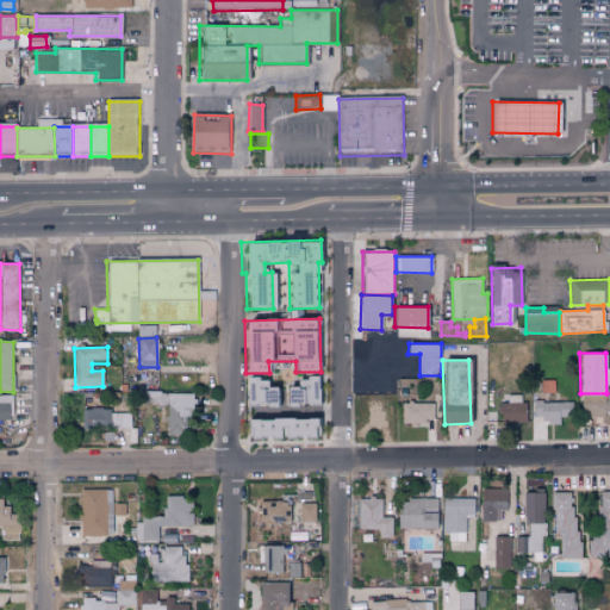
[(321,378),(296,377),(296,387),(285,387),(285,405),(319,406),(321,378)]
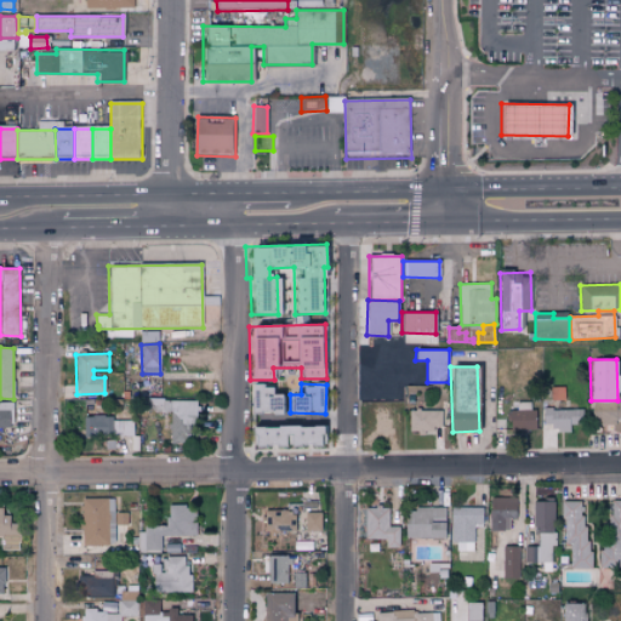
[(249,414),(285,415),(285,394),(274,394),(274,386),(250,385),(249,414)]
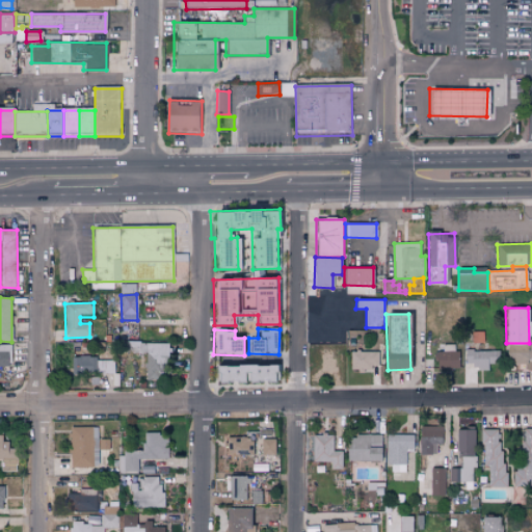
[(482,330),(471,331),(472,344),(483,343),(482,330)]
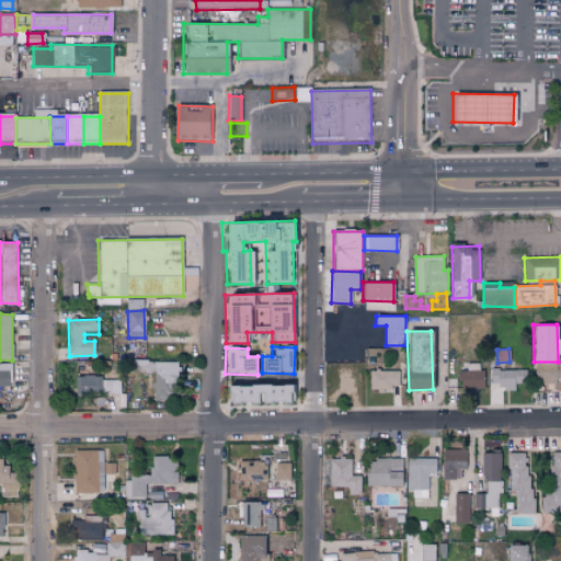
[(153,371),(153,399),(175,399),(174,362),(145,362),(146,371),(153,371)]
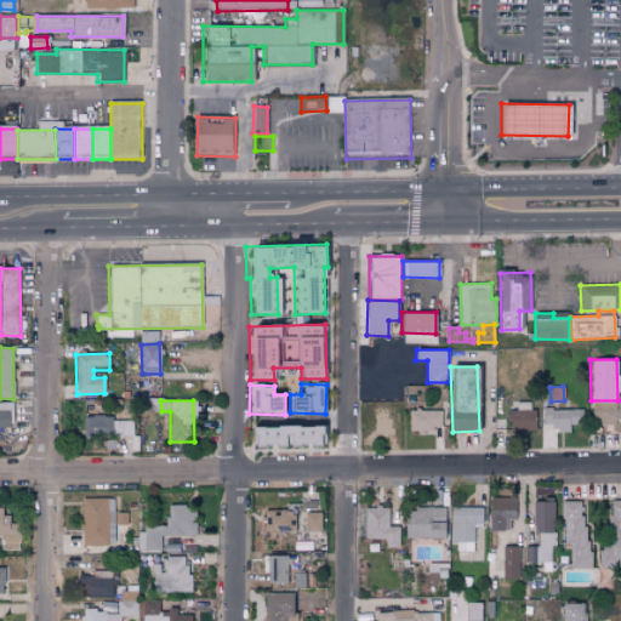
[(591,422),(620,422),(620,400),(592,402),(591,422)]
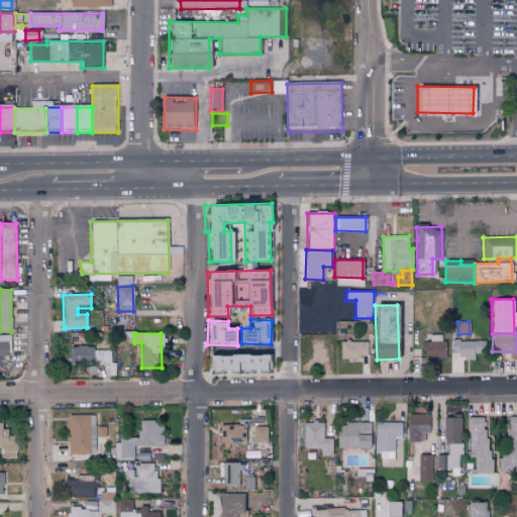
[(431,341),(423,341),(423,357),(444,358),(444,335),(431,334),(431,341)]
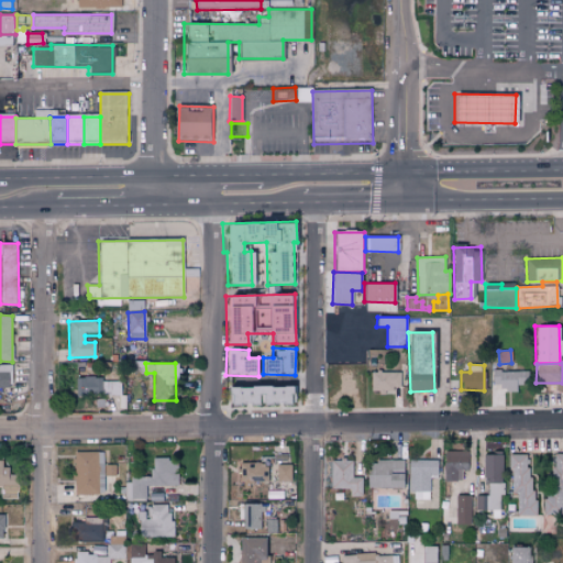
[(12,365),(0,365),(0,387),(12,387),(12,365)]
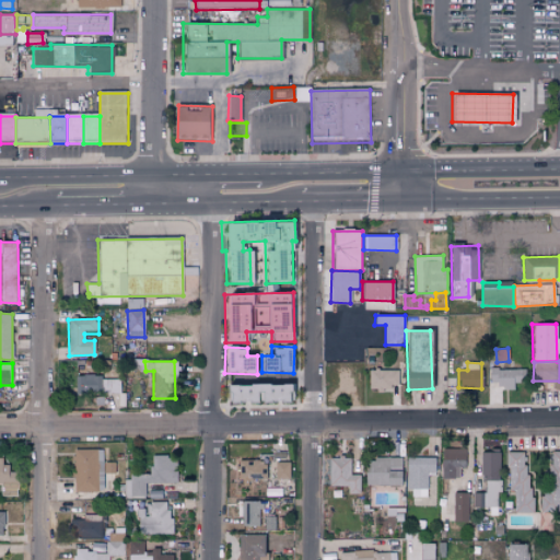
[(513,386),(513,383),(525,382),(525,368),(489,369),(490,387),(513,386)]
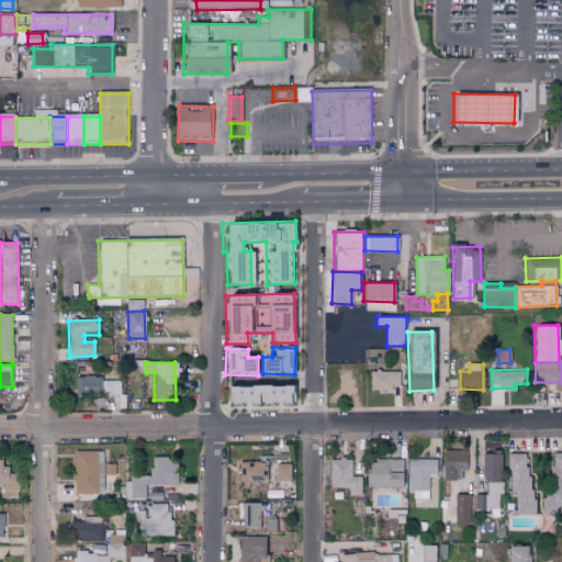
[(370,370),(369,389),(400,390),(400,371),(370,370)]
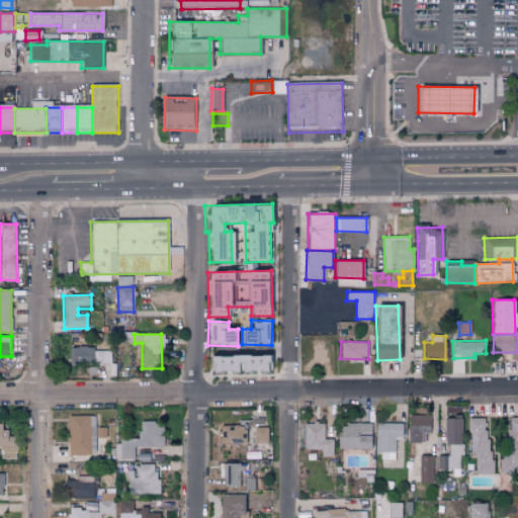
[(112,365),(112,348),(69,349),(70,365),(112,365)]
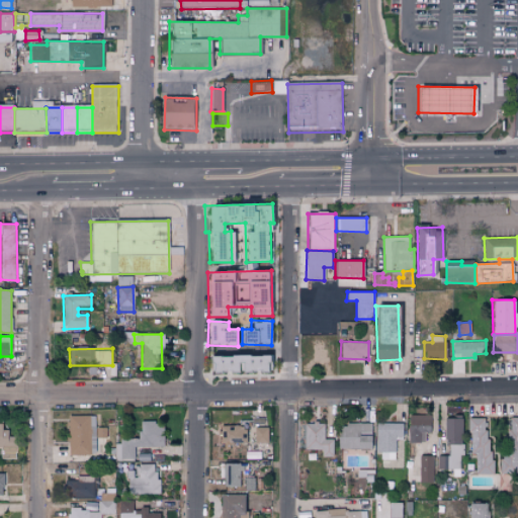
[(269,356),(209,354),(209,370),(269,372),(269,356)]
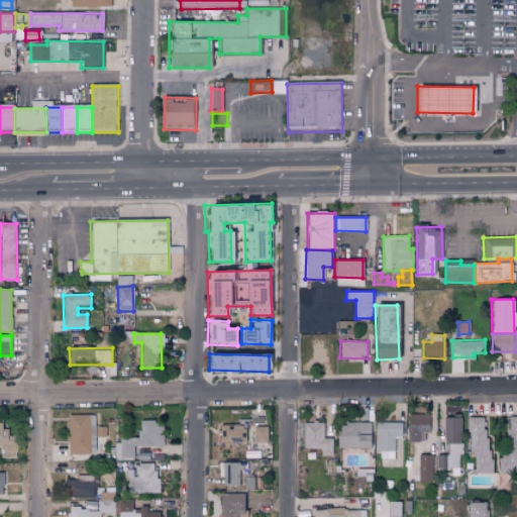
[(429,414),(408,414),(407,441),(423,441),(424,432),(429,432),(429,414)]
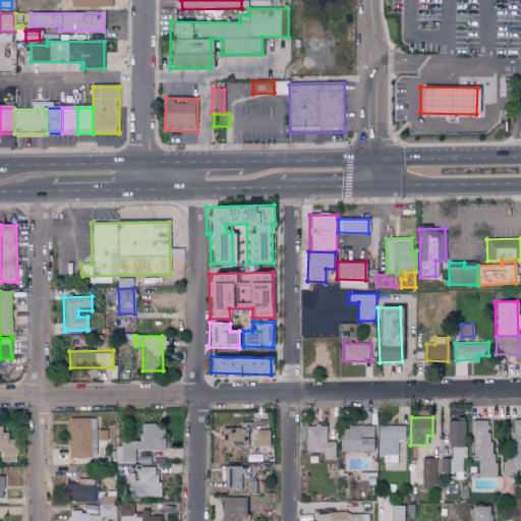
[(91,418),(68,418),(69,458),(92,457),(91,418)]
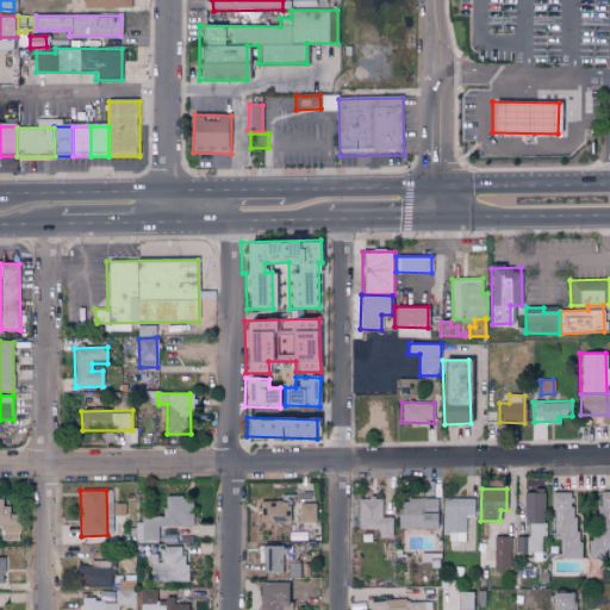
[(526,491),(526,537),(515,537),(516,553),(542,553),(541,535),(545,535),(545,490),(526,491)]
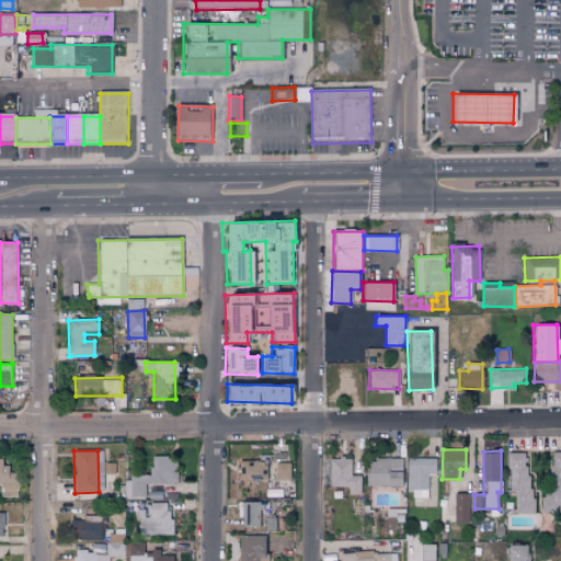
[(545,513),(560,513),(560,490),(560,451),(546,451),(545,513)]
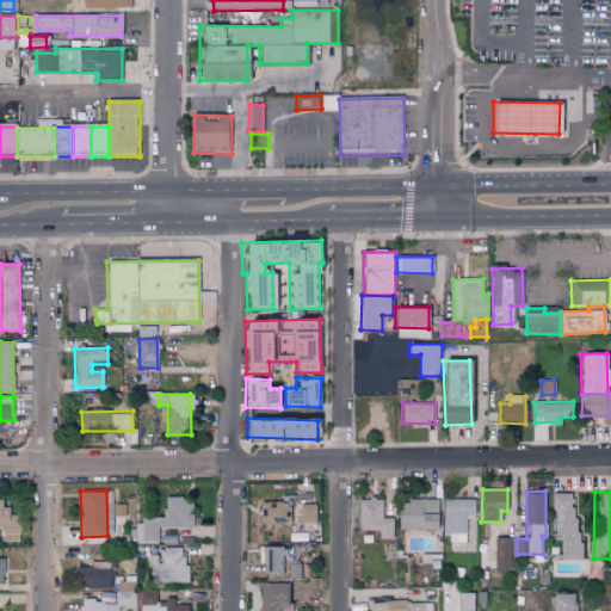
[(560,559),(580,560),(581,518),(572,517),(572,493),(554,493),(553,535),(560,535),(560,559)]
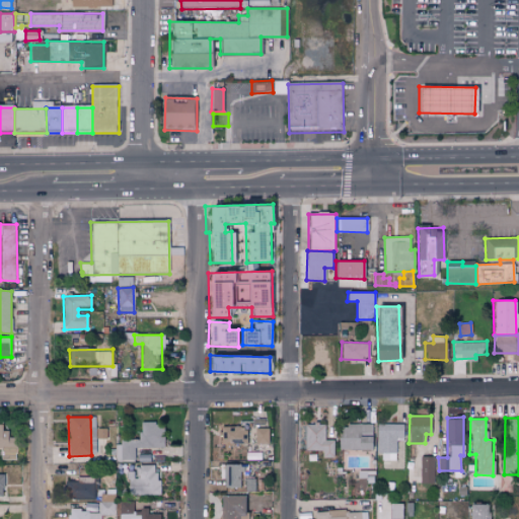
[(115,460),(135,460),(135,448),(163,448),(163,422),(139,422),(139,441),(115,441),(115,460)]
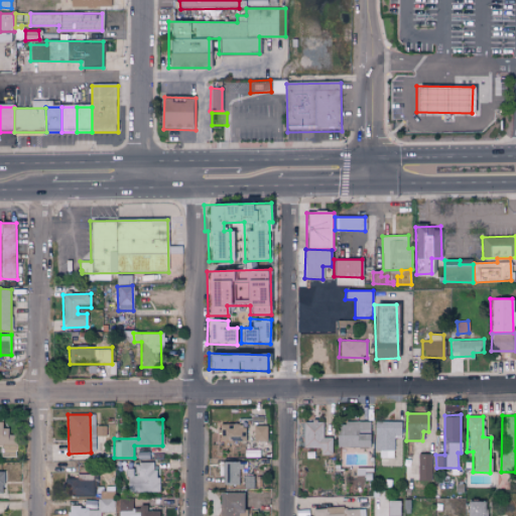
[(302,447),(321,447),(320,455),(332,455),(333,437),(323,437),(324,422),(303,421),(302,447)]
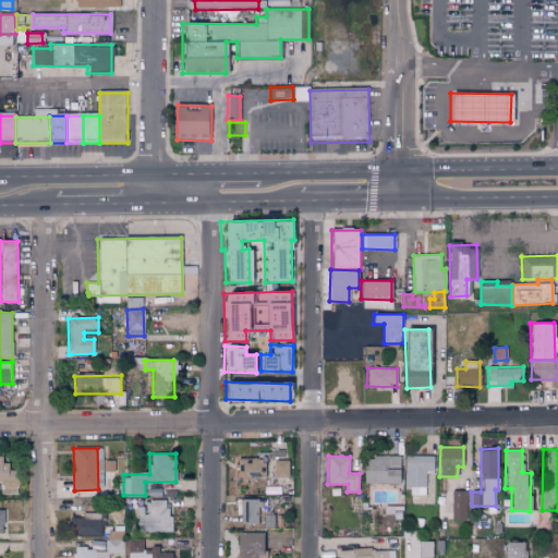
[(399,484),(400,457),(364,456),(364,483),(399,484)]
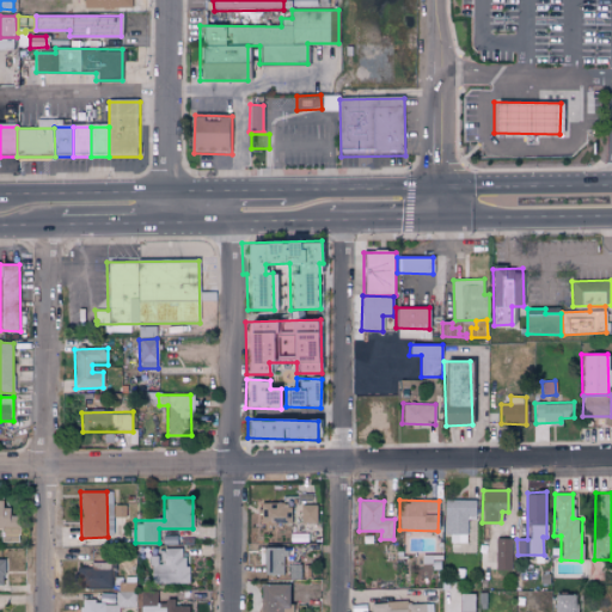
[(476,500),(446,500),(445,543),(466,543),(467,519),(476,519),(476,500)]
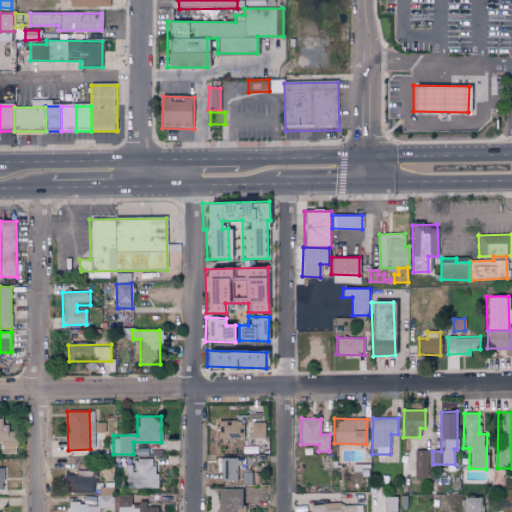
[(0,419),(0,442),(3,442),(3,454),(10,454),(10,420),(0,419)]
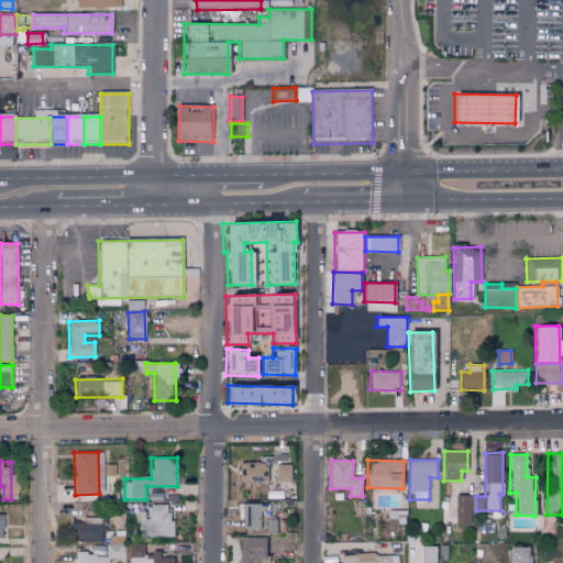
[(238,463),(239,483),(263,483),(262,462),(238,463)]
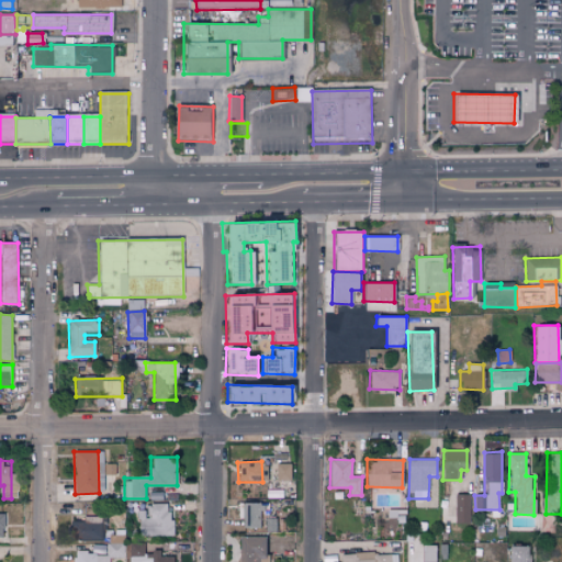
[(290,463),(276,463),(277,481),(291,481),(290,463)]
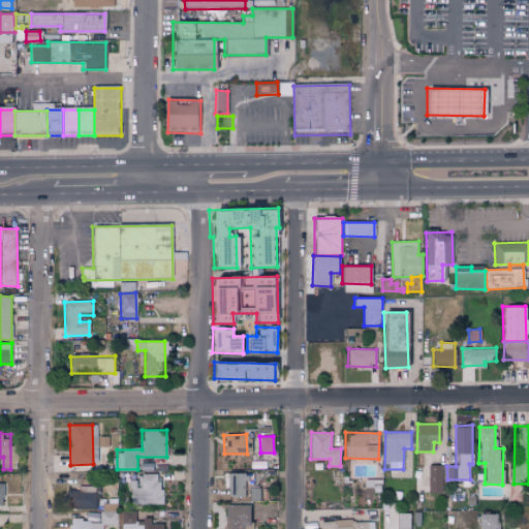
[(441,465),(427,466),(428,492),(442,492),(441,465)]
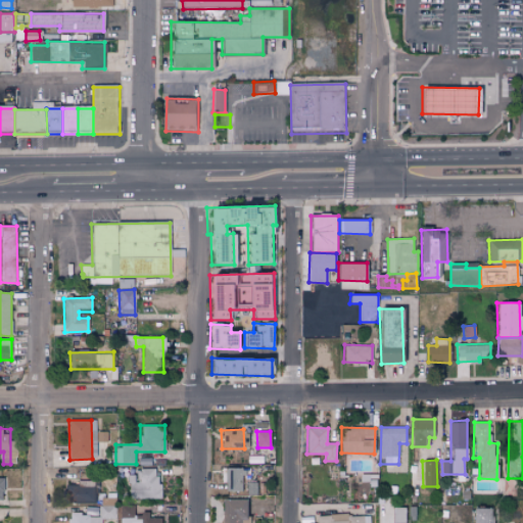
[(156,469),(138,468),(138,475),(129,475),(128,497),(161,498),(162,483),(156,482),(156,469)]
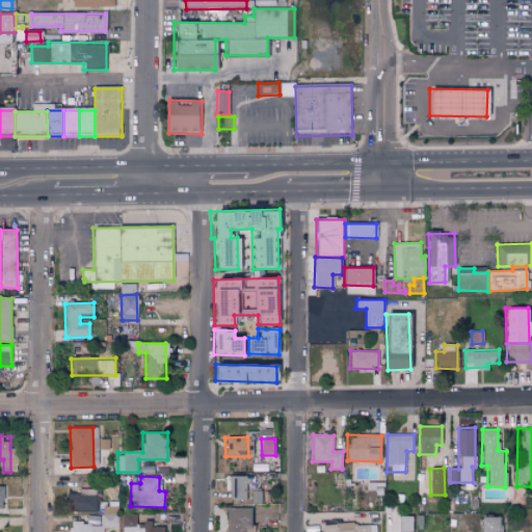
[(246,500),(246,476),(230,476),(229,499),(246,500)]
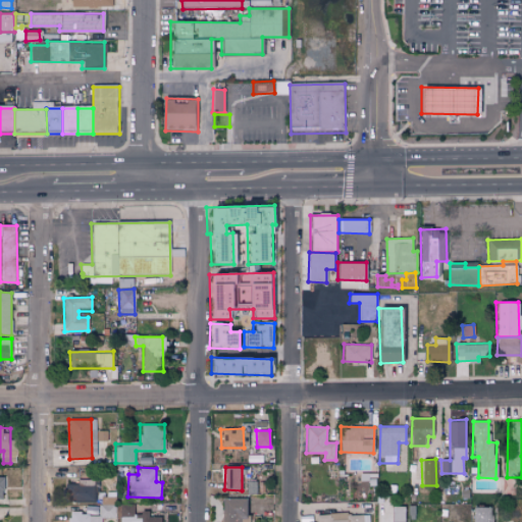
[(95,503),(95,480),(76,480),(76,483),(65,484),(65,503),(95,503)]
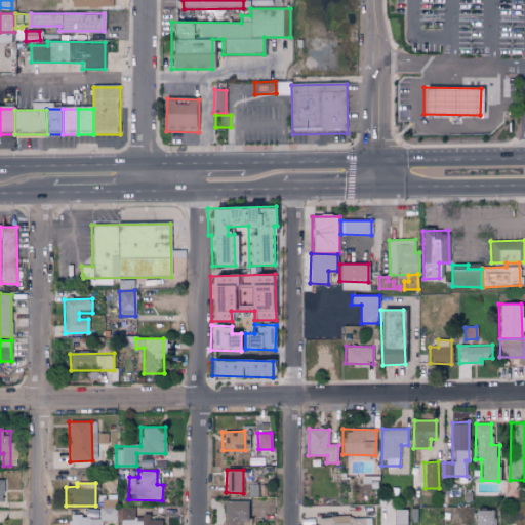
[(67,524),(101,524),(102,521),(115,521),(115,501),(103,500),(103,508),(98,508),(98,517),(68,516),(67,524)]
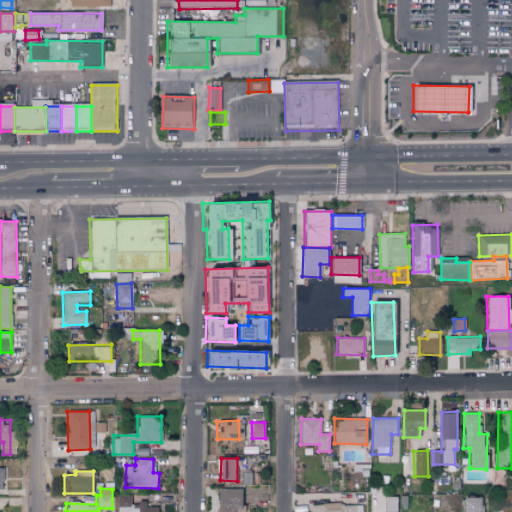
[(241,488),(217,489),(217,511),(245,511),(245,505),(242,505),(241,488)]
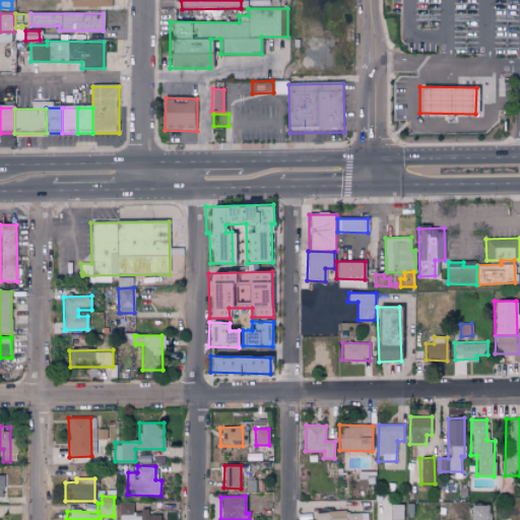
[(402,505),(389,505),(389,519),(401,519),(402,505)]
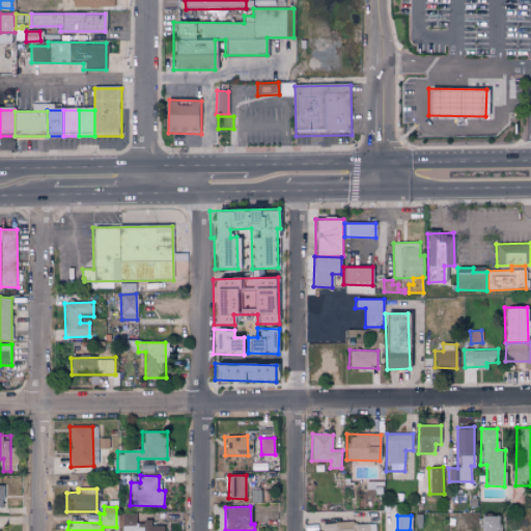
[(480,515),(479,530),(499,530),(500,530),(500,515),(480,515)]
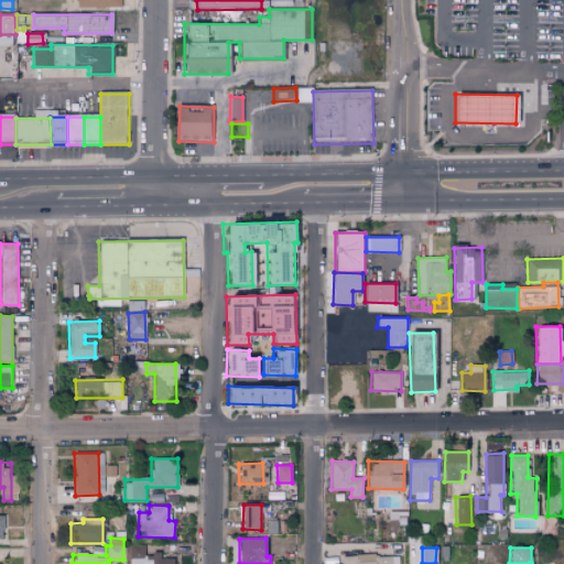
[(173,563),(174,559),(161,557),(161,553),(144,553),(144,551),(130,550),(129,563),(173,563)]
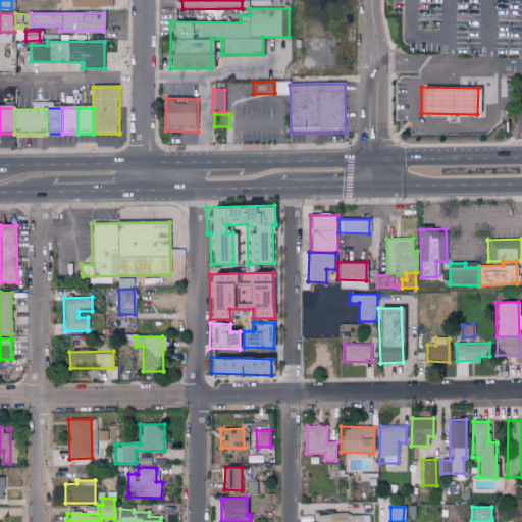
[(318,521),(363,521),(364,513),(319,515),(318,521)]
